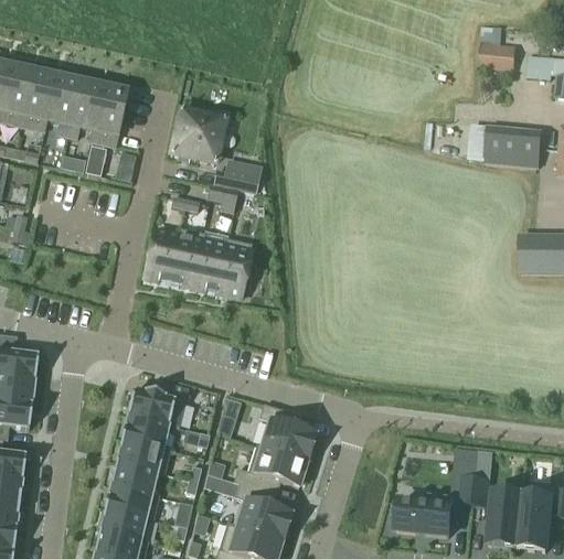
[(481,43),(478,68),(514,72),(517,45),(492,44),(481,43)]
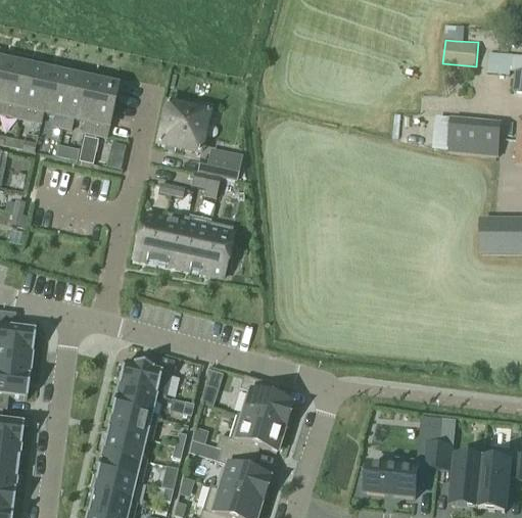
[(521,53),(489,51),(487,72),(510,74),(511,66),(516,66),(516,69),(515,69),(513,90),(521,91),(521,53)]
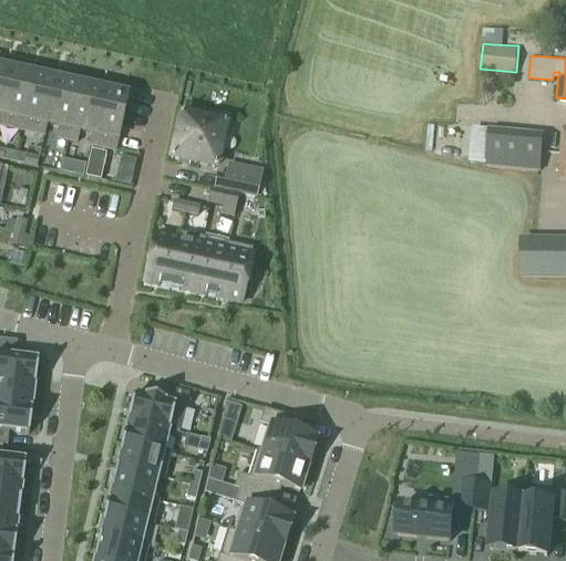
[(0,122),(20,127),(32,75),(9,70),(0,108),(0,122)]
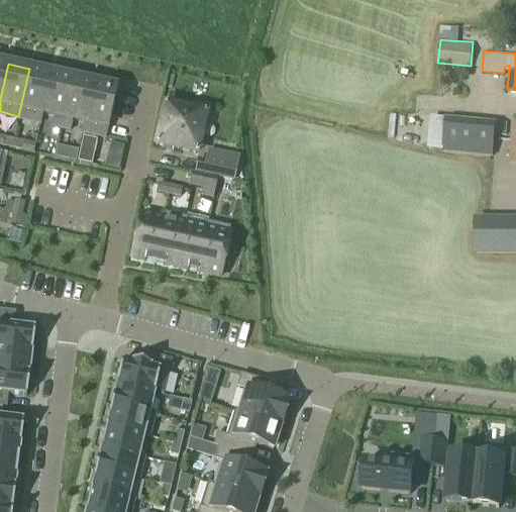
[(40,121),(50,74),(29,69),(18,116),(40,121)]
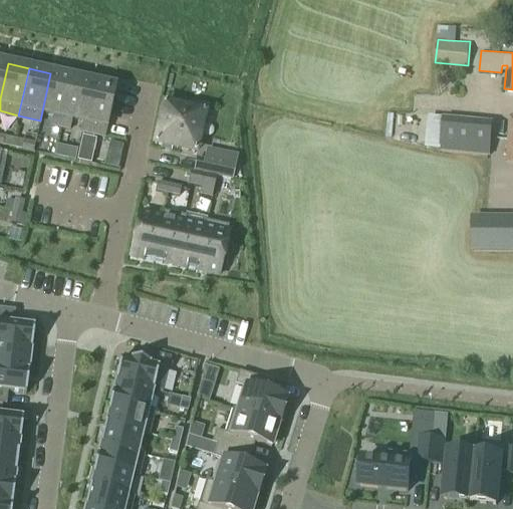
[(61,124),(71,77),(50,73),(40,120),(41,120),(43,110),(53,113),(51,122),(61,124)]
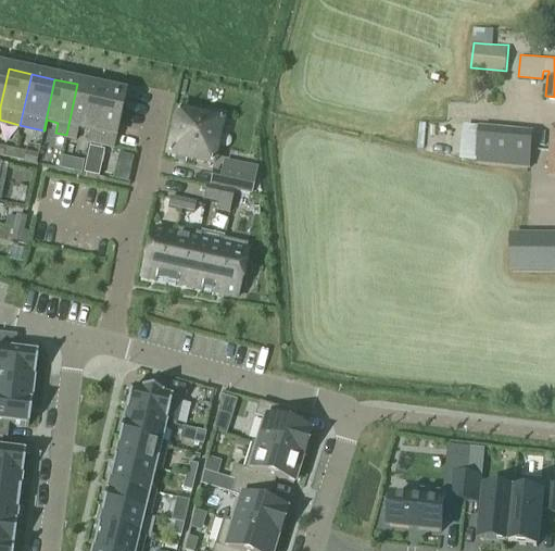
[(89,140),(100,89),(77,84),(66,135),(76,137),(78,127),(90,129),(88,140),(89,140)]
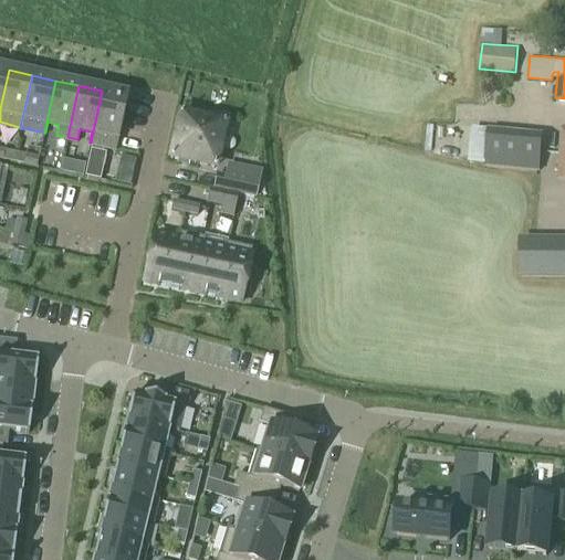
[(126,96),(102,91),(91,143),(92,143),(103,145),(115,148),(126,96)]
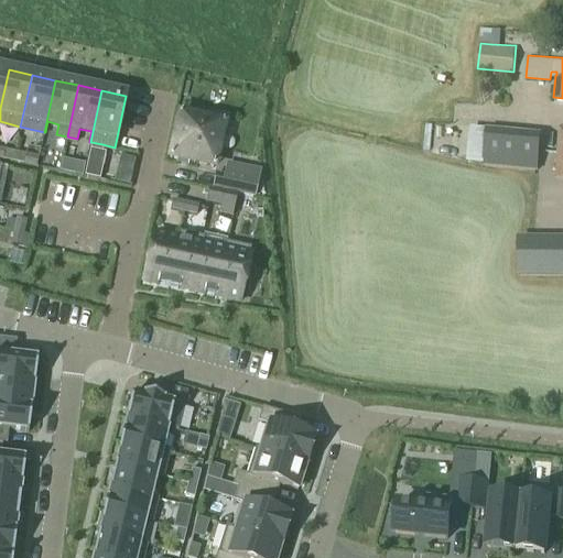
[(222,122),(185,115),(177,152),(215,160),(222,122)]
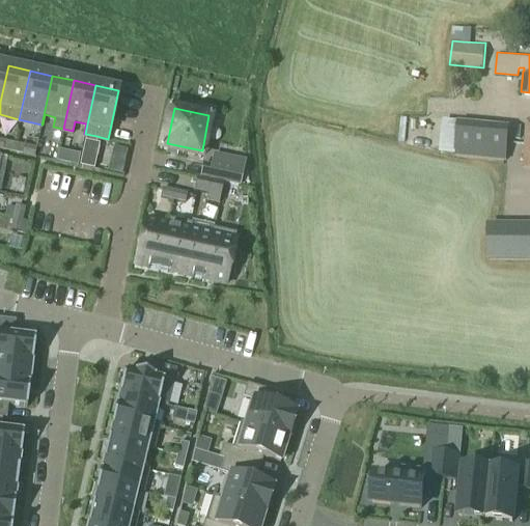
[(508,123),(458,119),(443,118),(440,150),(455,151),(455,153),(505,158),(508,123)]
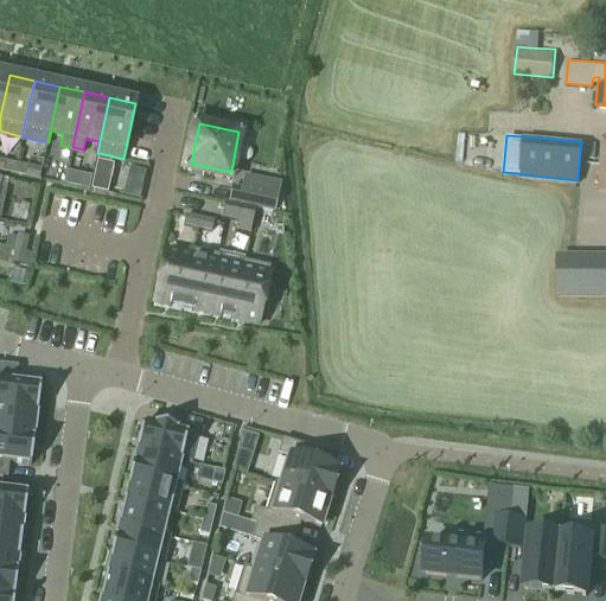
[(97,158),(91,185),(108,189),(114,160),(110,160),(110,155),(99,153),(97,158)]
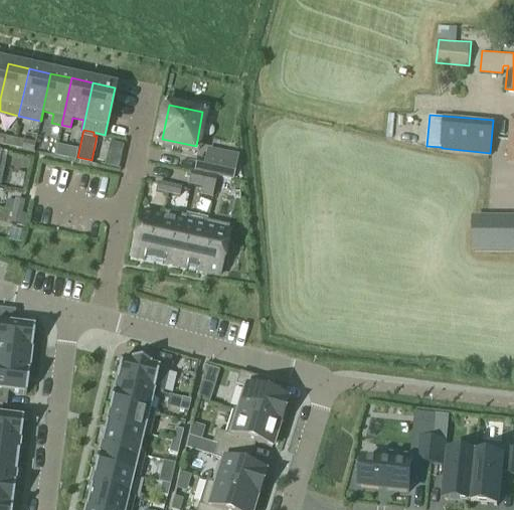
[(33,150),(35,142),(23,139),(22,147),(33,150)]
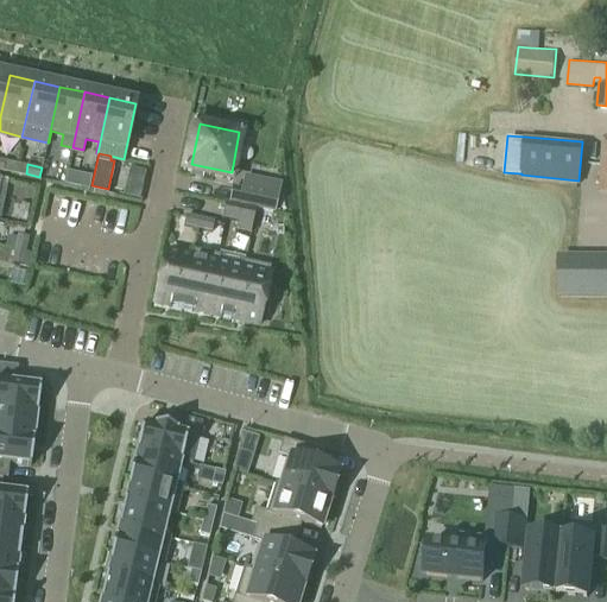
[(273,210),(271,179),(246,175),(242,187),(234,185),(231,200),(273,210)]
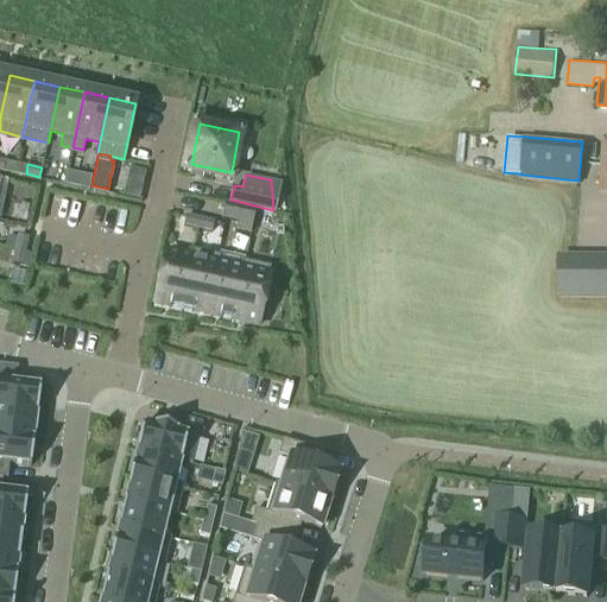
[(251,232),(257,207),(226,201),(222,215),(238,219),(235,228),(251,232)]
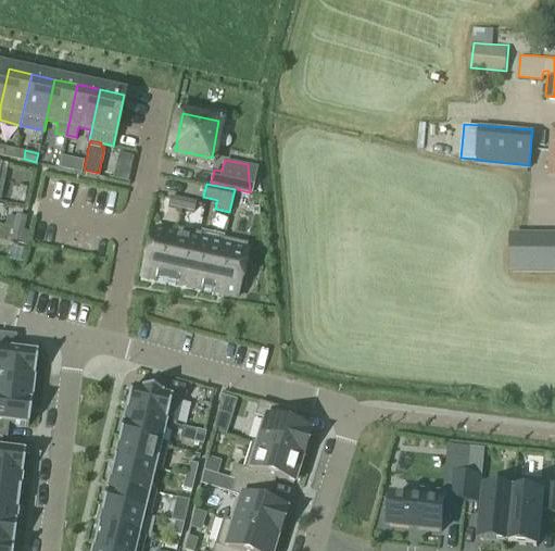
[(181,207),(184,198),(171,195),(168,203),(181,207)]
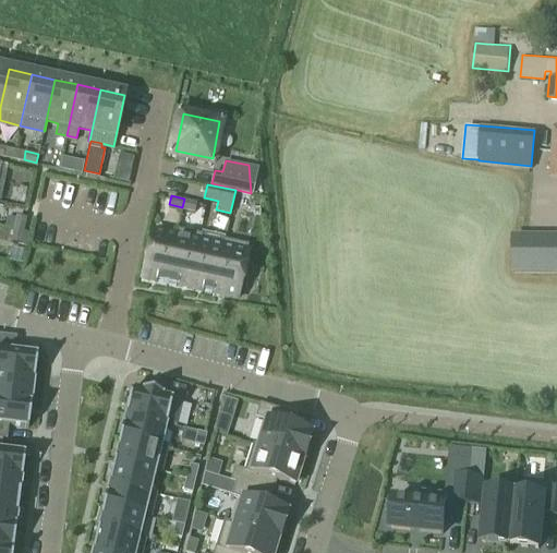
[(195,209),(197,202),(184,199),(182,207),(195,209)]
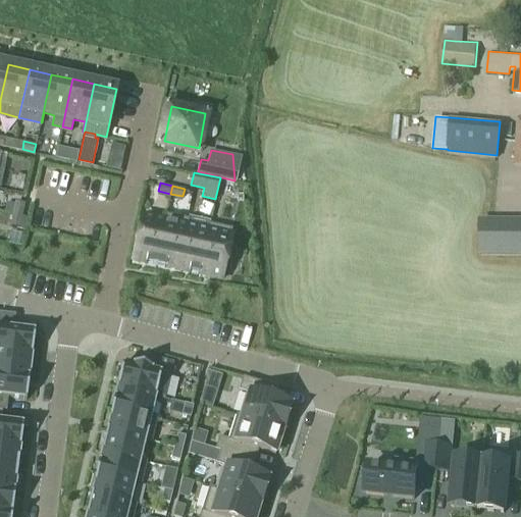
[(21,213),(24,202),(16,200),(13,212),(21,213)]
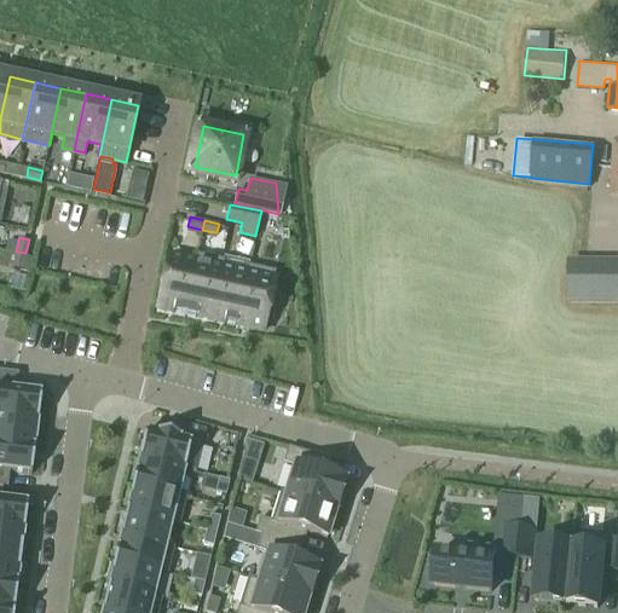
[(23,267),(26,253),(16,252),(13,265),(23,267)]
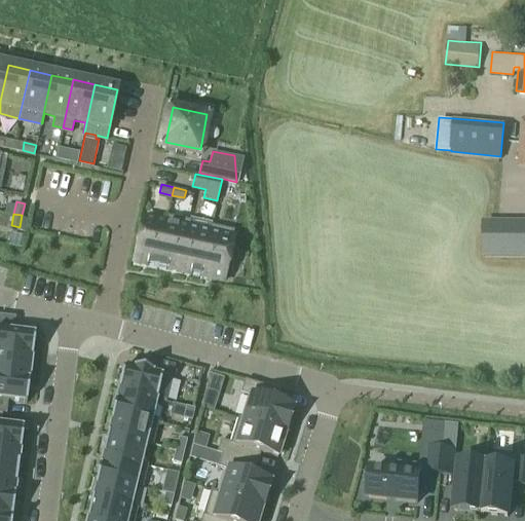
[(157,265),(169,214),(167,214),(165,221),(144,217),(135,260),(157,265)]
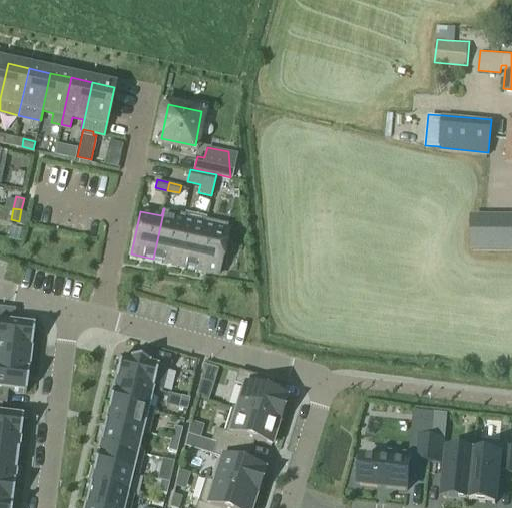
[(174,263),(185,213),(164,208),(153,259),(174,263)]
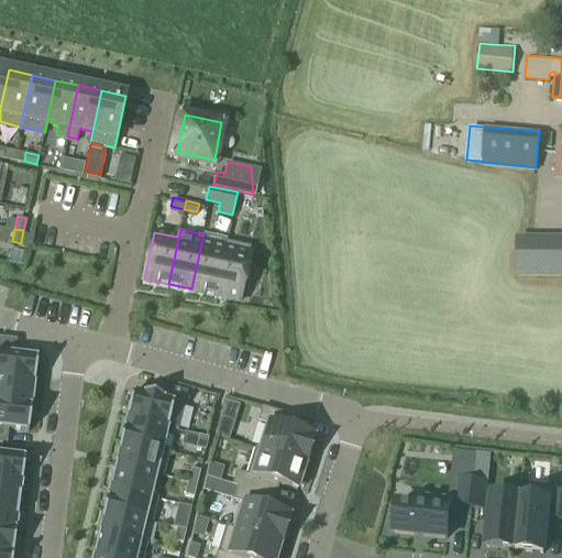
[(215,294),(227,240),(226,239),(223,248),(202,242),(205,234),(204,234),(191,288),(215,294)]
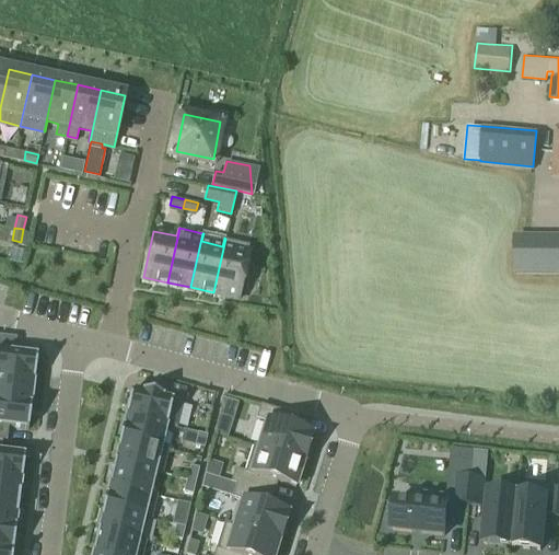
[(558,235),(534,235),(515,235),(515,270),(558,270),(558,235)]
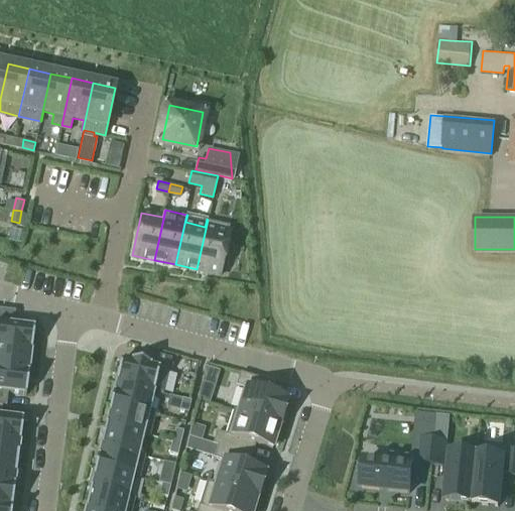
[(219,274),(230,225),(208,220),(197,269),(219,274)]
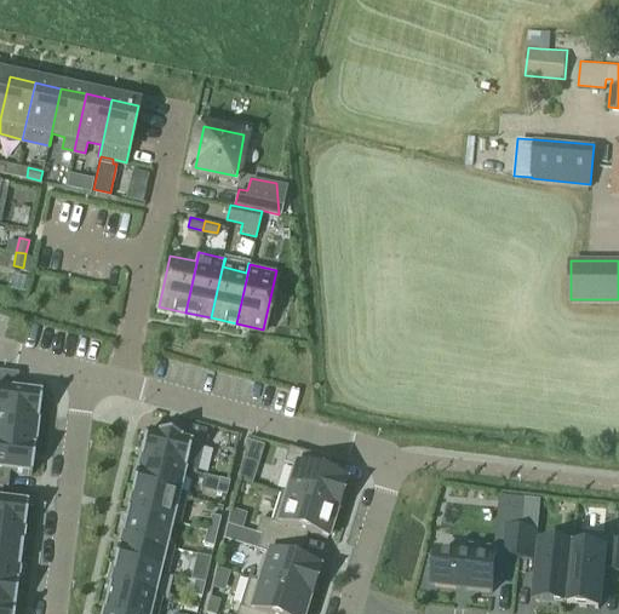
[(0,369),(0,414),(39,419),(41,392),(15,389),(17,372),(0,369)]
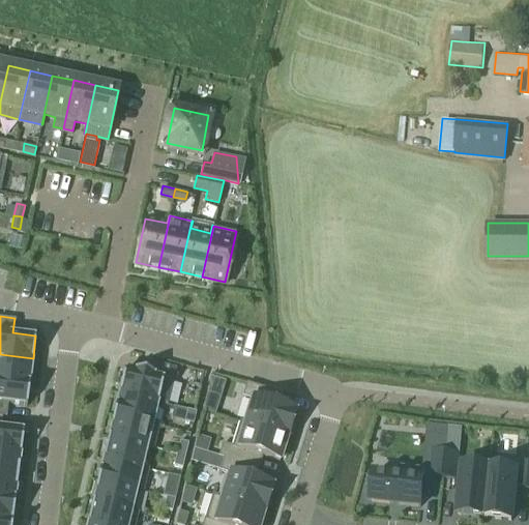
[(0,377),(30,381),(33,358),(0,354),(0,377)]
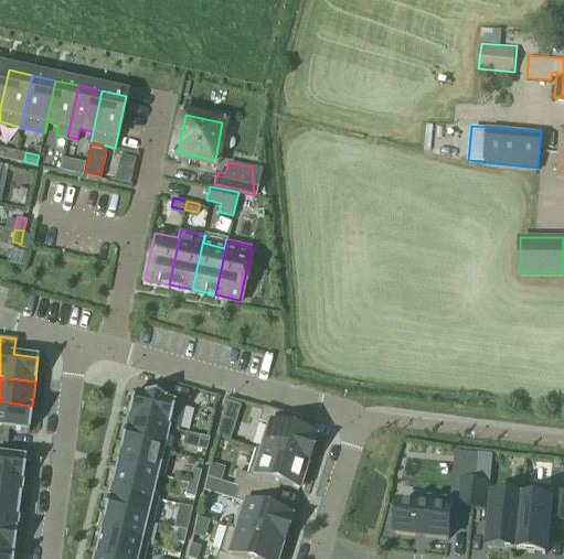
[(189,390),(162,384),(159,397),(142,393),(142,395),(132,393),(127,416),(179,429),(189,390)]
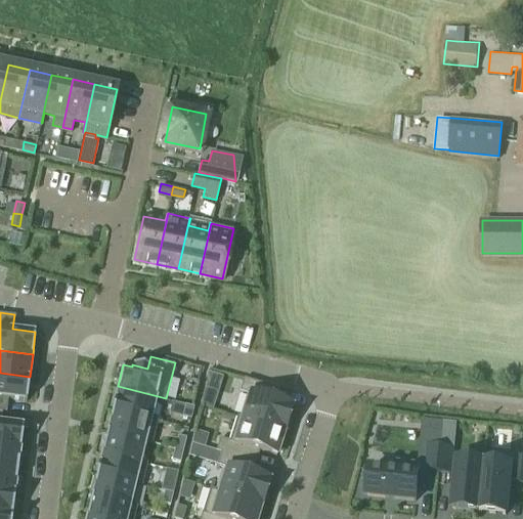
[(0,373),(0,408),(3,409),(5,409),(7,397),(27,399),(30,377),(0,373)]
